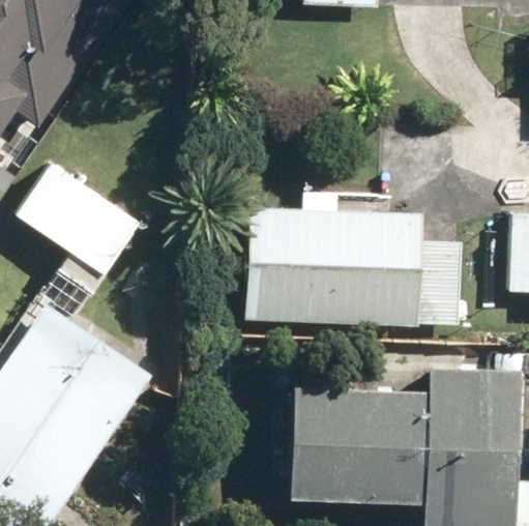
[(0,141),(16,117),(47,136),(130,0),(0,0),(0,141)]
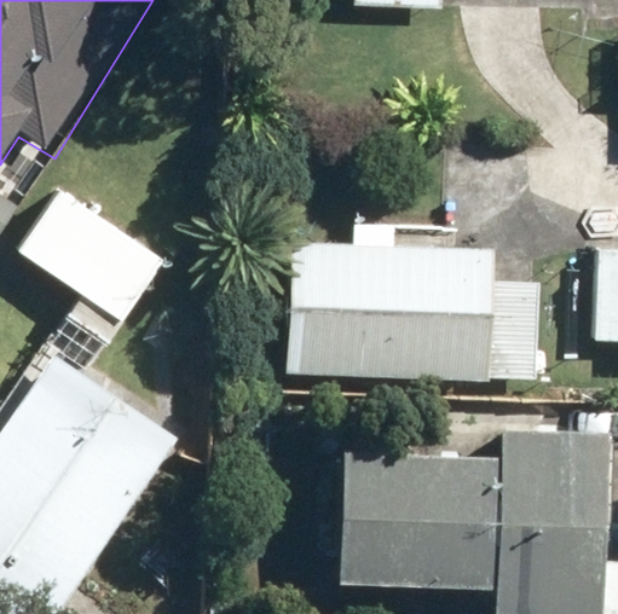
[(171,258),(57,184),(13,250),(127,325),(171,258)]
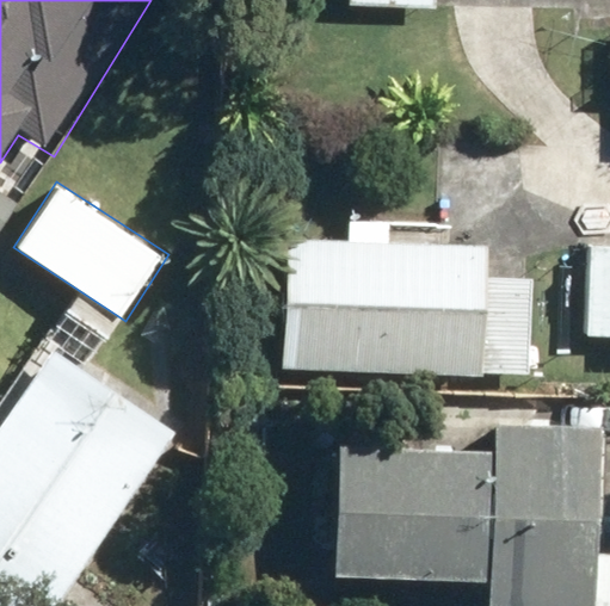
[(527,378),(530,280),(491,279),(493,243),(288,234),(282,369),(527,378)]
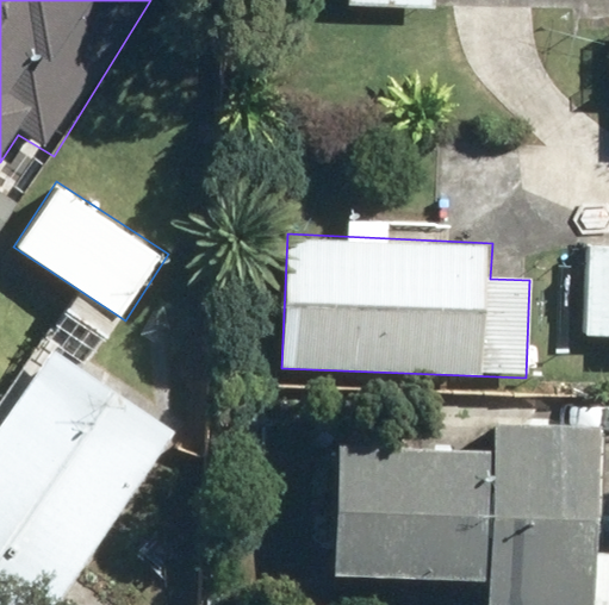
[(608,254),(590,254),(585,337),(608,338),(608,254)]
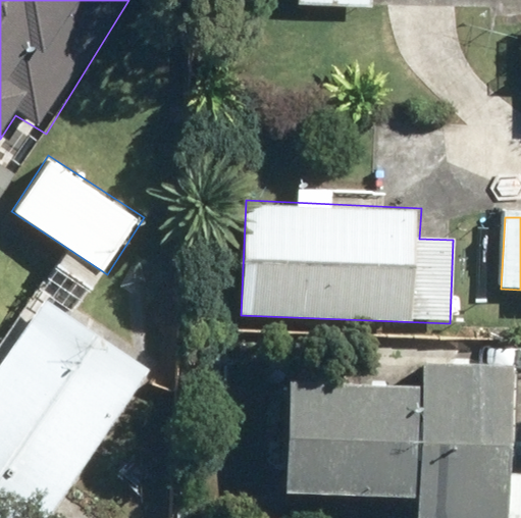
[(46,517),(151,372),(48,298),(0,364),(0,517),(46,517)]
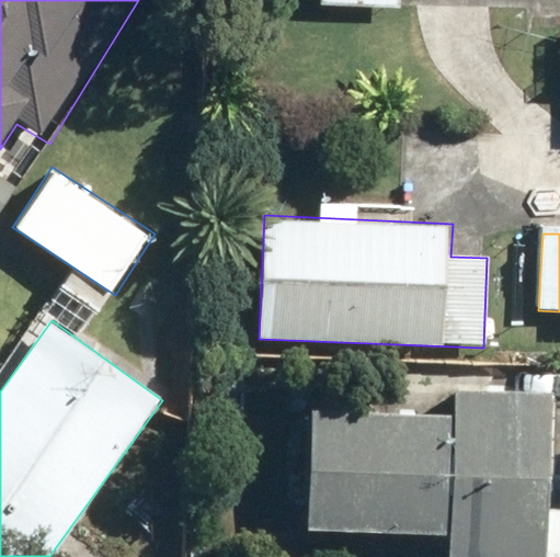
[(556,368),(504,367),(504,382),(289,378),(287,512),(311,512),(311,527),(453,530),(452,556),(559,556),(559,506),(553,506),(556,368)]
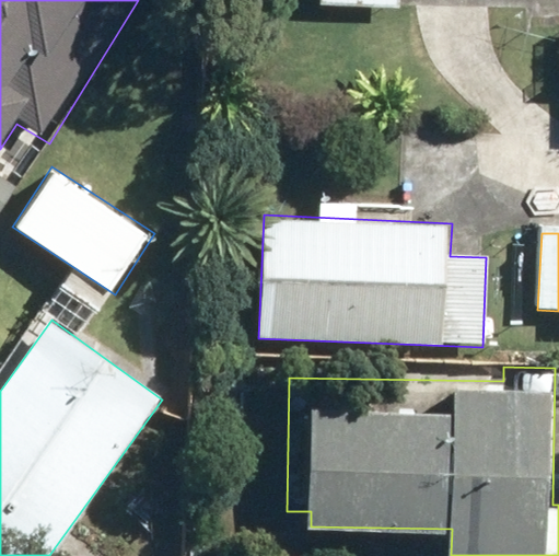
All buildings are outlined.
